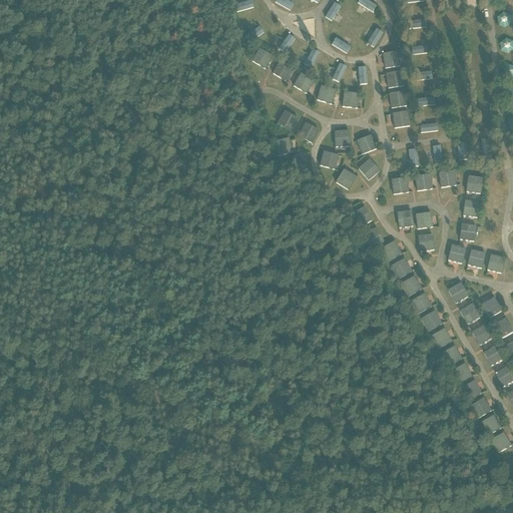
[(289,11),(293,3),(286,0),(275,0),(274,3),(289,11)]
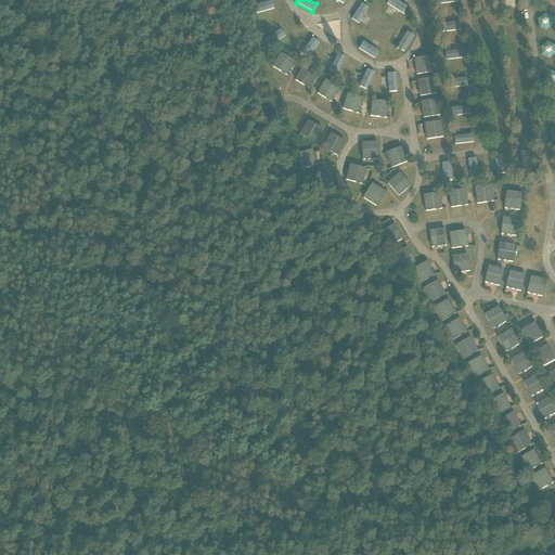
[(395,0),(387,0),(385,4),(401,13),(405,5),(395,0)]
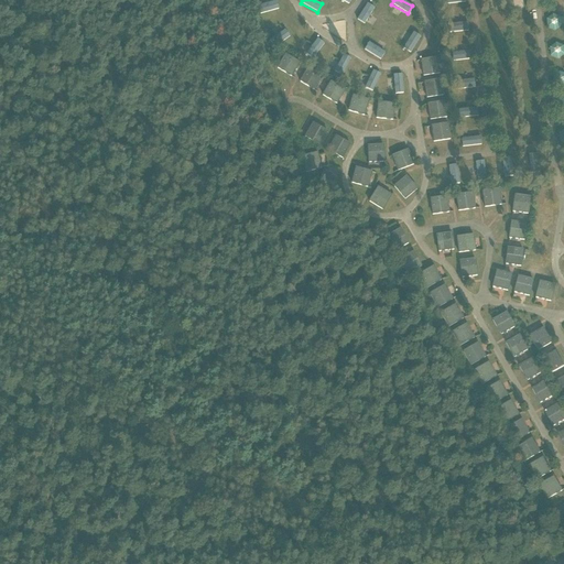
[(258,4),(259,13),(278,10),(277,1),(258,4)]
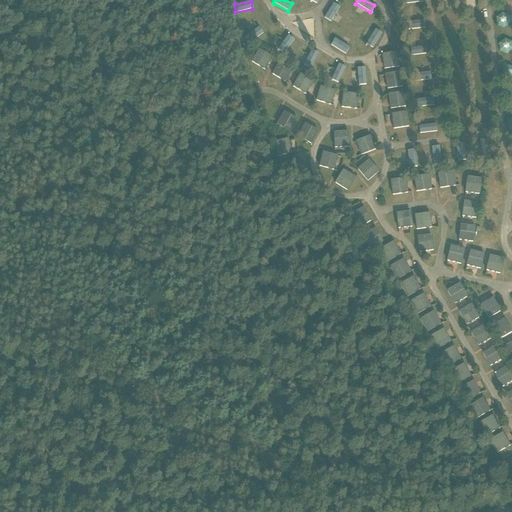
[(331,22),(339,6),(331,3),(324,18),(331,22)]
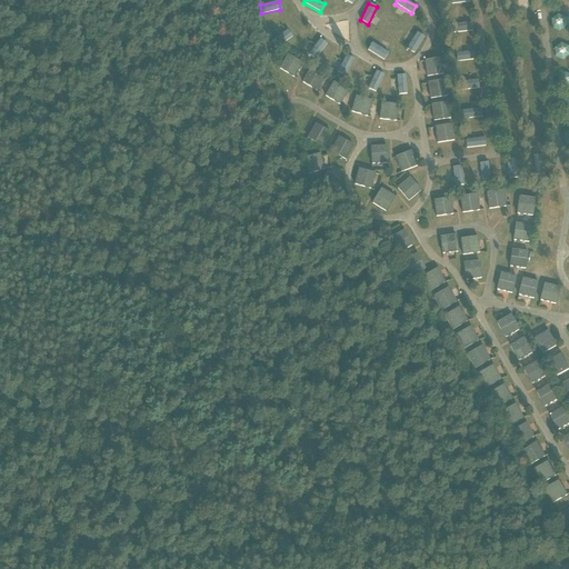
[(472,22),(455,23),(455,32),(472,31),(472,22)]
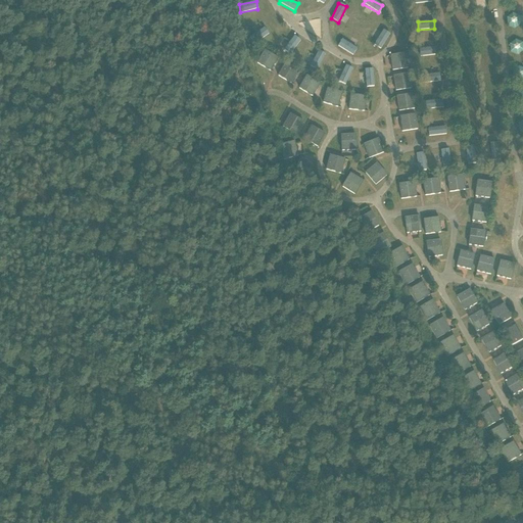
[(446,27),(447,35),(462,34),(462,26),(446,27)]
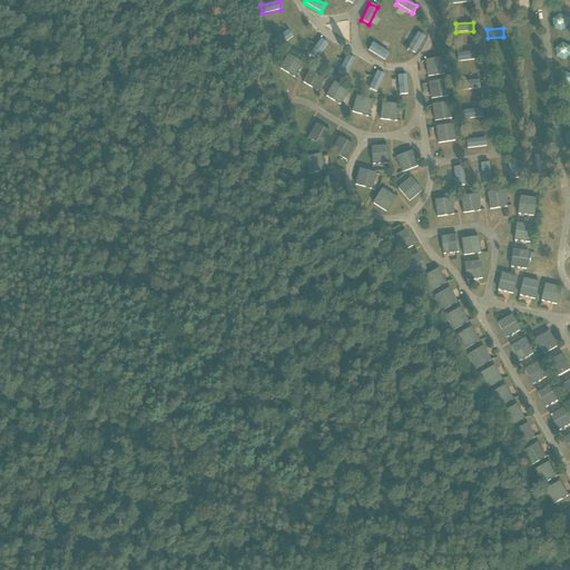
[(287,29),(276,37),(282,43),(293,37),(287,29)]
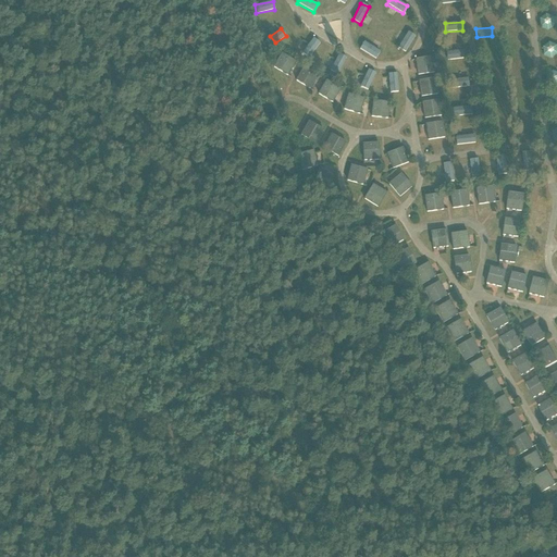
[(397,47),(405,51),(415,36),(407,31),(397,47)]
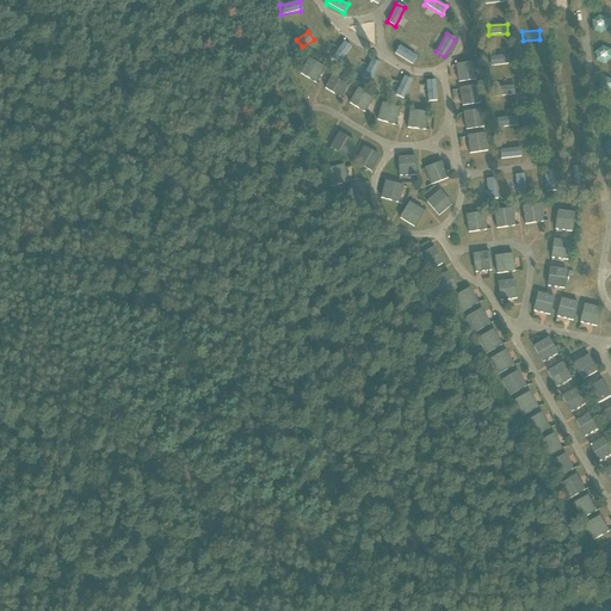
[(344,41),(329,56),(338,62),(351,48),(344,41)]
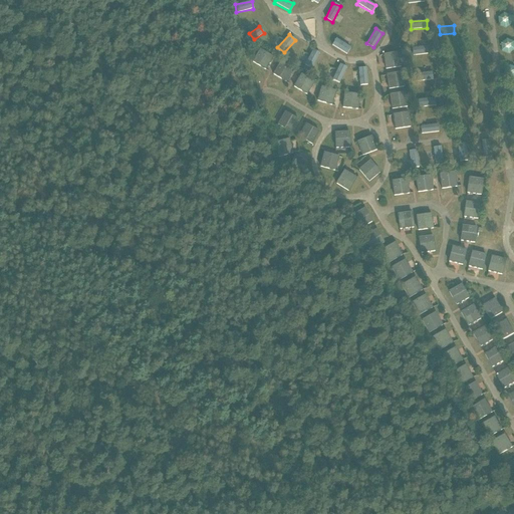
[(345,54),(350,47),(335,38),(331,45),(345,54)]
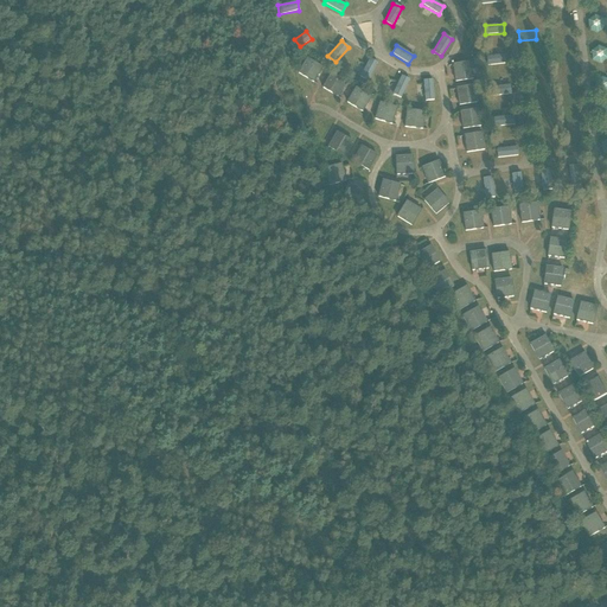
[(486,57),(487,66),(502,64),(500,55),(486,57)]
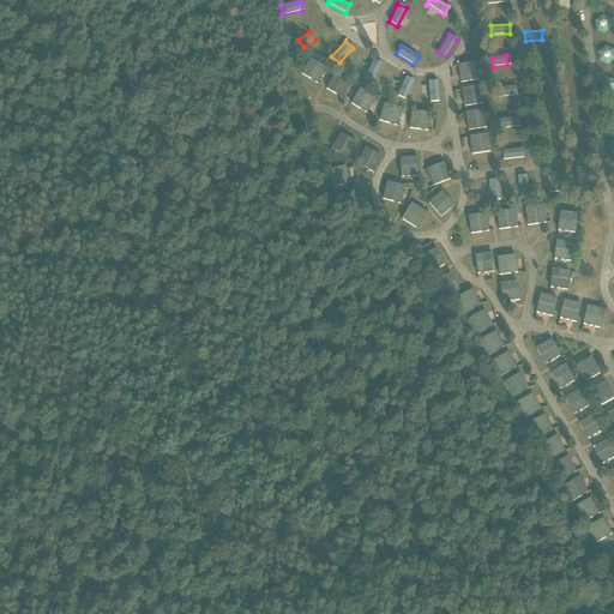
[(300,73),(318,83),(326,67),(308,59),(300,73)]
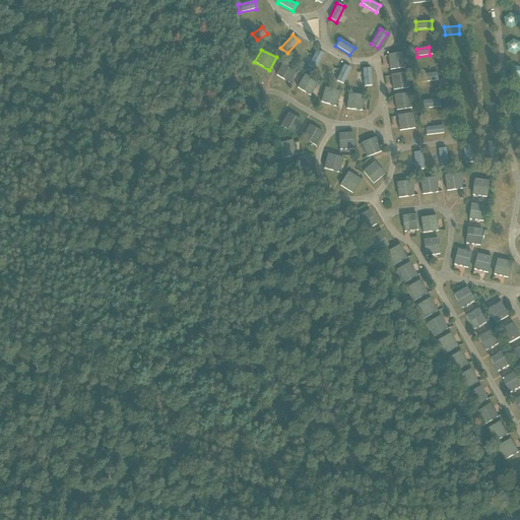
[(315,69),(323,54),(315,50),(307,65),(315,69)]
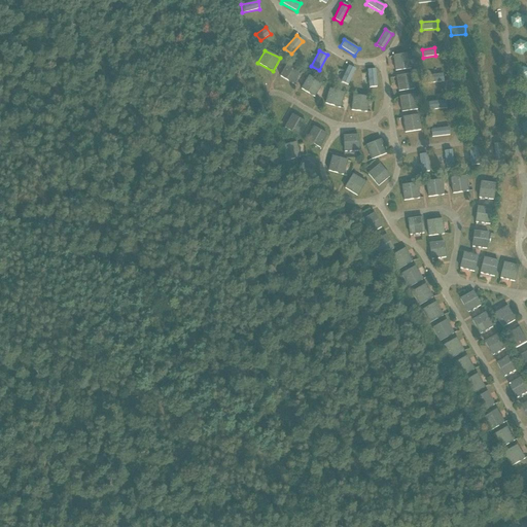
[(393,55),(395,92),(412,90),(410,54),(393,55)]
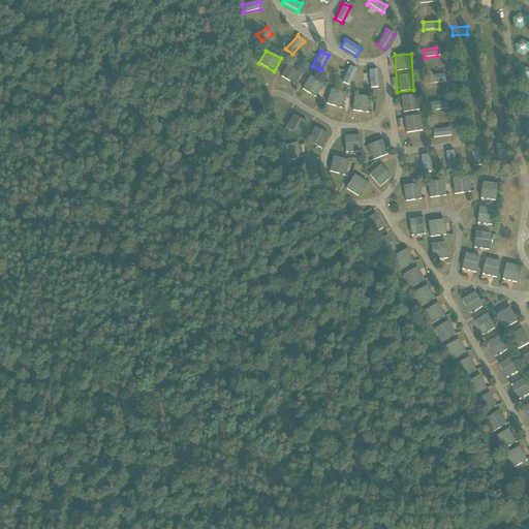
[(293,85),(301,72),(287,64),(279,76),(293,85)]
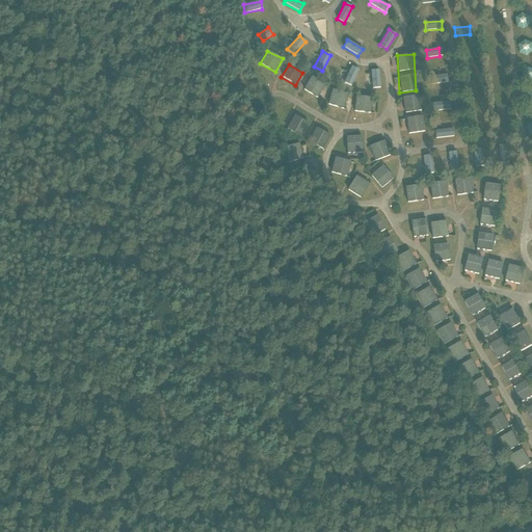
[(350,65),(342,82),(350,86),(358,70),(350,65)]
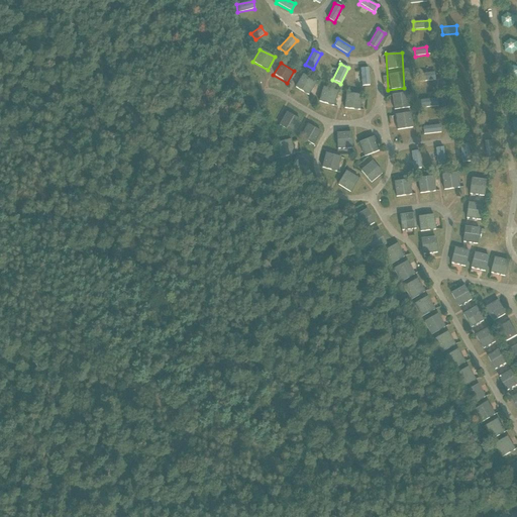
[(359,68),(360,86),(370,86),(369,68),(359,68)]
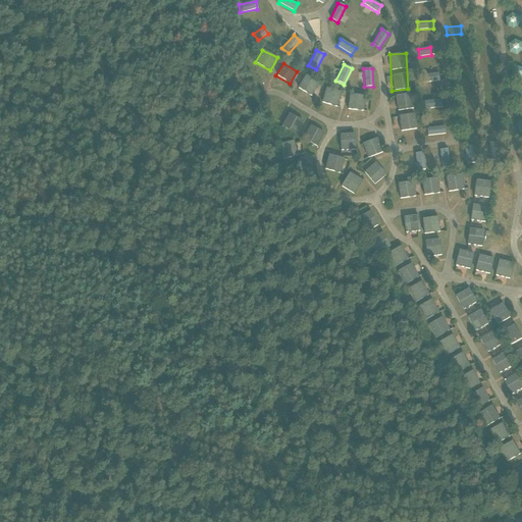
[(423,82),(439,82),(438,73),(423,74),(423,82)]
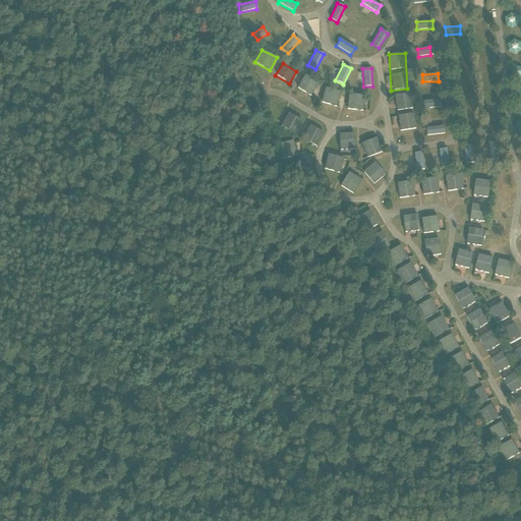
[(304,74),(296,88),(309,96),(317,82),(304,74)]
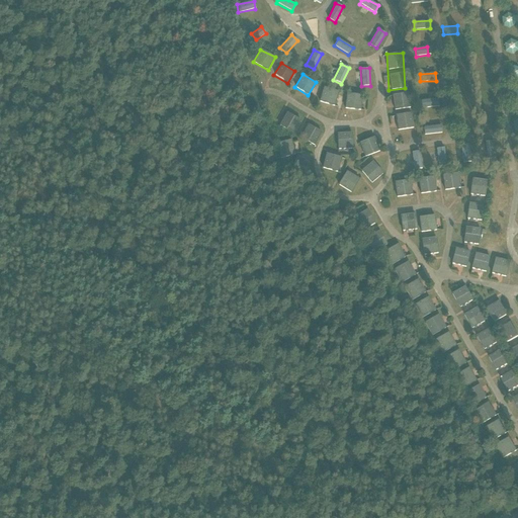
[(319,101),(335,105),(338,91),(322,87),(319,101)]
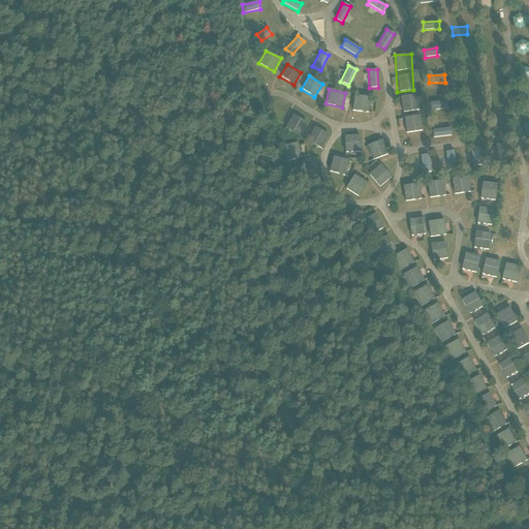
[(403,116),(404,132),(421,131),(418,95),(400,96),(401,116),(403,116)]
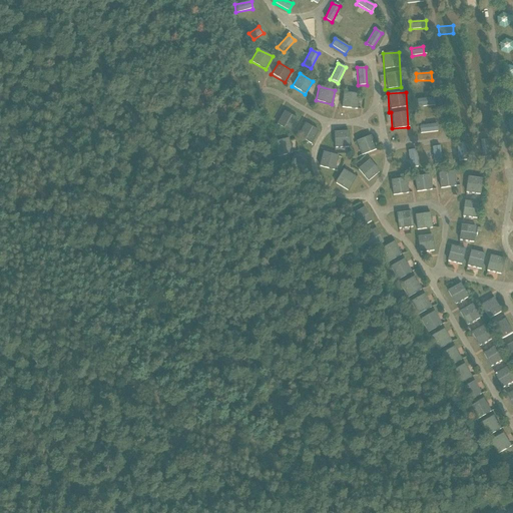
[(357,108),(358,93),(342,93),(341,107),(357,108)]
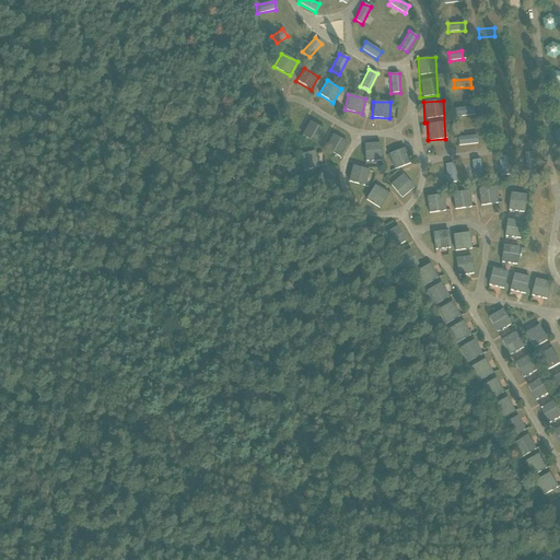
[(473,115),(471,107),(456,108),(457,116),(473,115)]
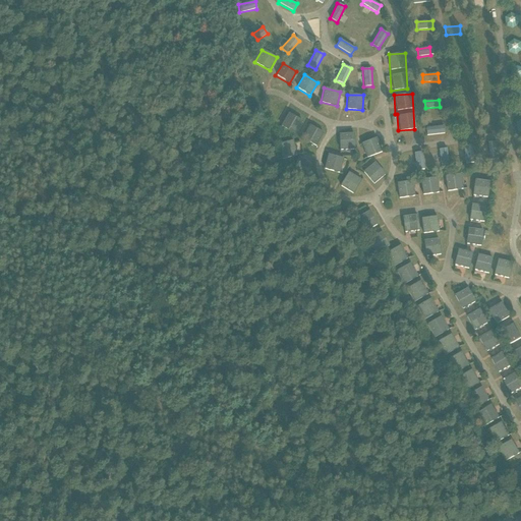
[(287,113),(280,126),(295,134),(302,121),(287,113)]
